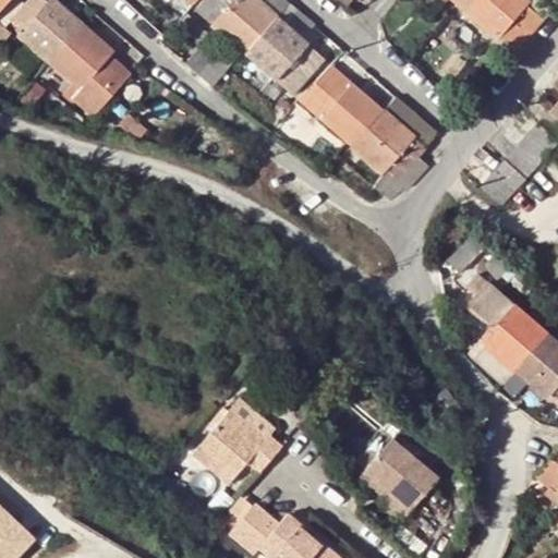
[(0,0),(0,12),(11,0),(0,0)]
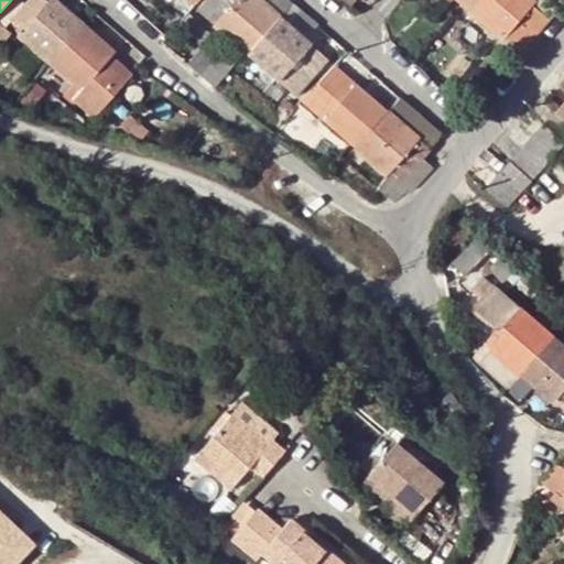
[(20,32),(17,35),(50,63),(83,28),(49,0),(47,0),(45,2),(43,0),(26,0),(8,22),(20,32)]
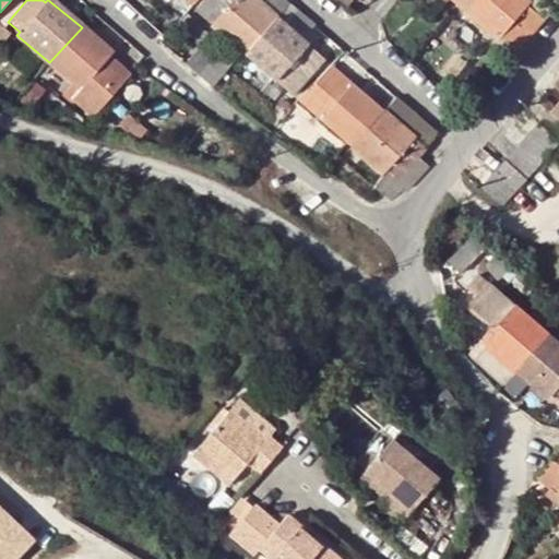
[(203,0),(195,10),(245,52),(275,16),(258,0),(203,0)]
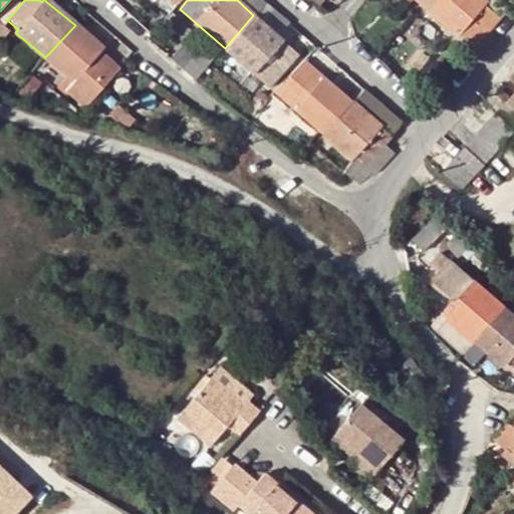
[(418,0),(432,11),(441,0),(418,0)]
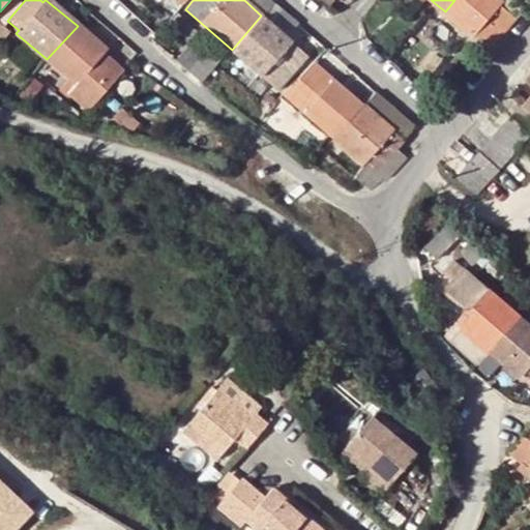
[(454,0),(445,11),(466,30),(493,0),(454,0)]
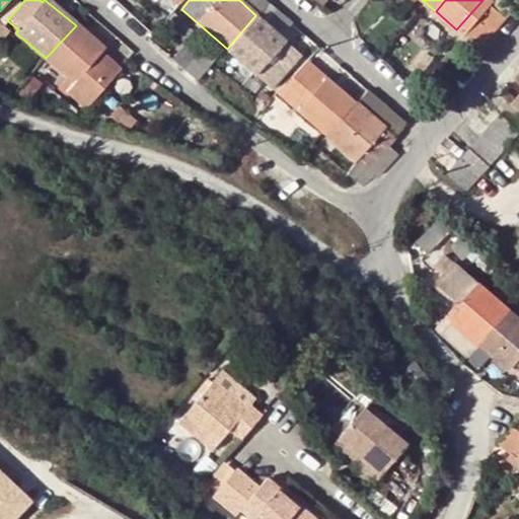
[(492,0),(483,0),(456,29),(464,36),(466,34),(478,45),(504,16),(491,5),(494,2),(492,0)]
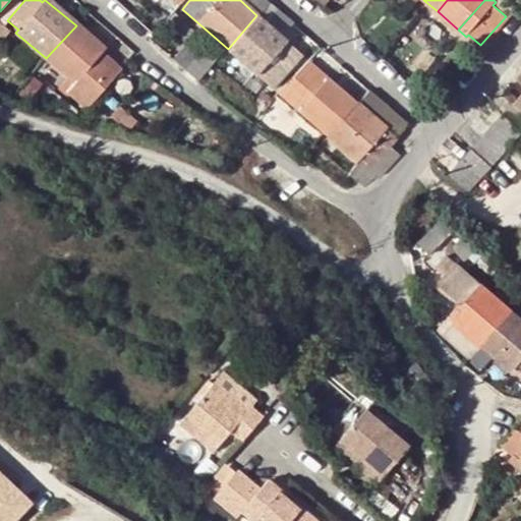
[(186,23),(174,12),(164,23),(176,34),(186,23)]
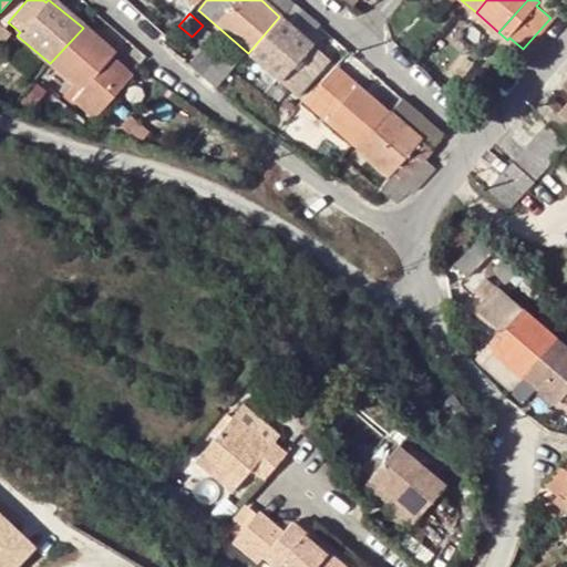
[(279,17),(248,53),(297,96),(328,59),(279,17)]
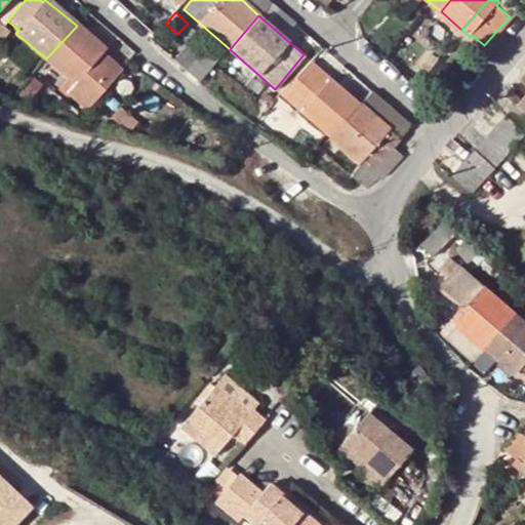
[(77,26),(46,58),(75,83),(68,92),(88,109),(121,71),(102,53),(105,50),(77,26)]
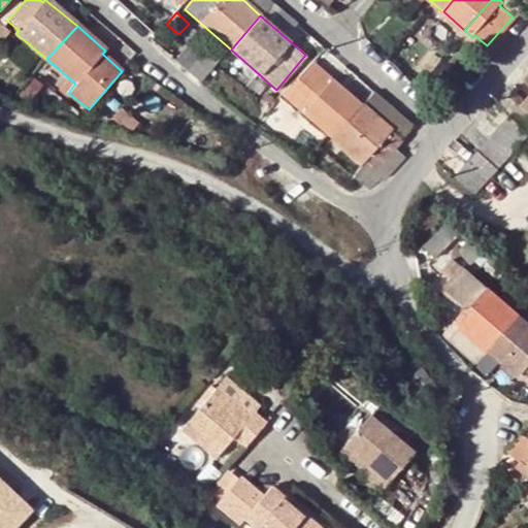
[(201,80),(219,59),(205,48),(188,70),(201,80)]
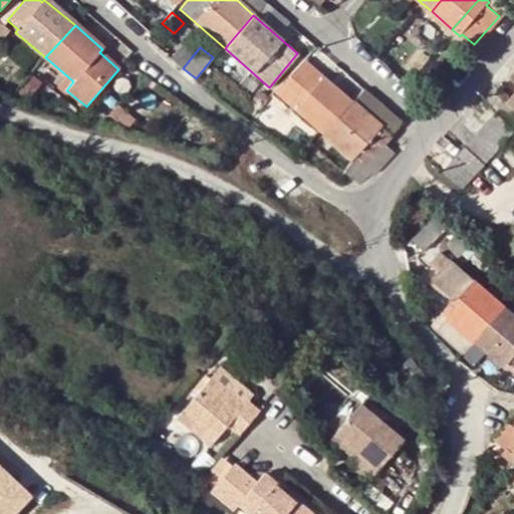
[(319,131),(348,97),(324,75),(322,77),(310,68),(285,97),(296,107),(295,109),(319,131)]
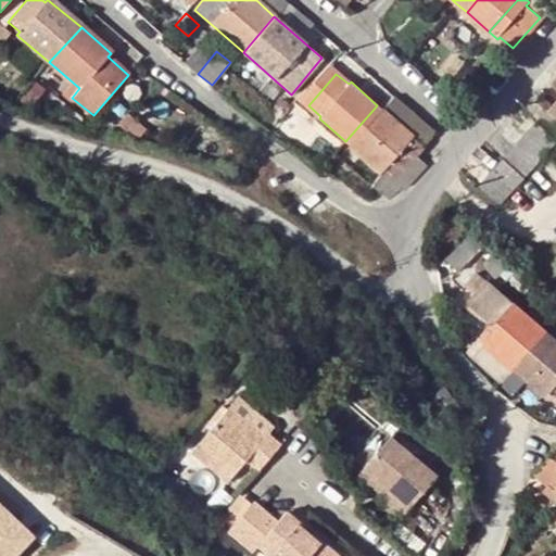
[(555,98),(545,111),(554,118),(555,115),(555,98)]
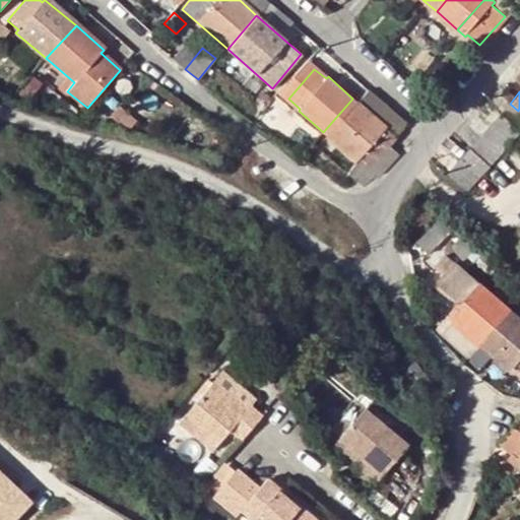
[(352,99),(323,132),(356,161),(346,174),(355,182),(363,187),(378,175),(380,177),(399,154),(389,145),(396,137),(356,102),(352,99)]
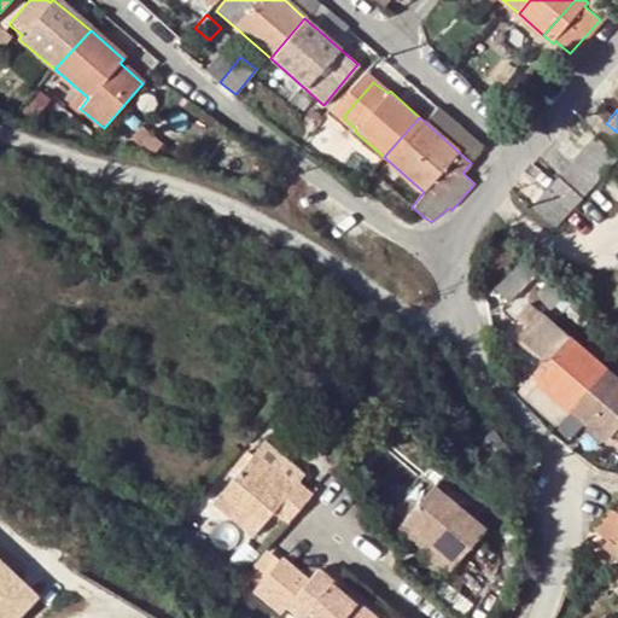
[(617,159),(617,157),(617,133),(616,132),(606,123),(593,138),(617,159)]
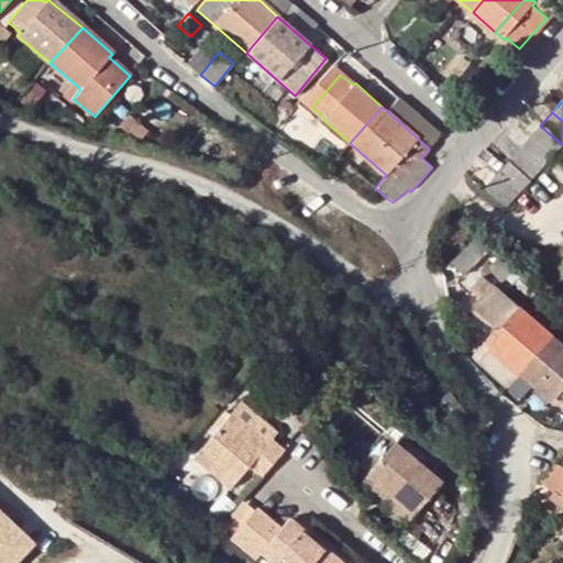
[(130,134),(139,123),(129,114),(119,125),(130,134)]
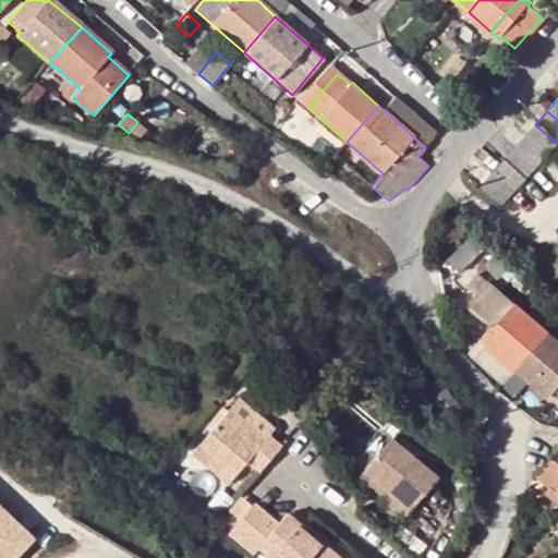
[(546,157),(557,144),(535,124),(523,137),(546,157)]
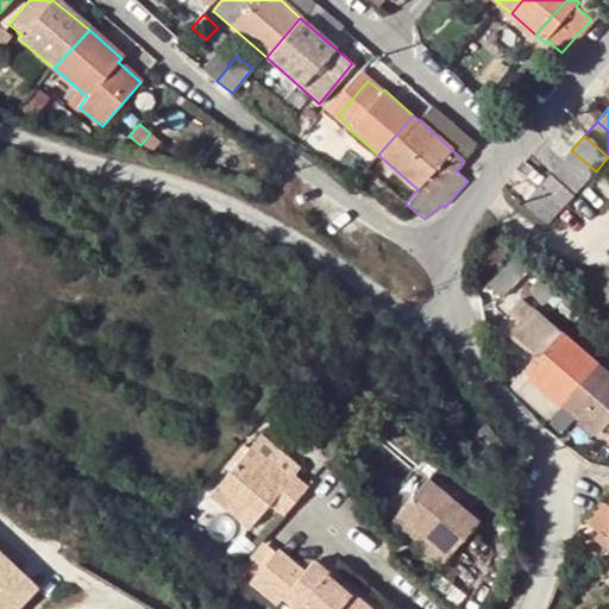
[(584,183),(596,171),(571,150),(560,162),(584,183)]
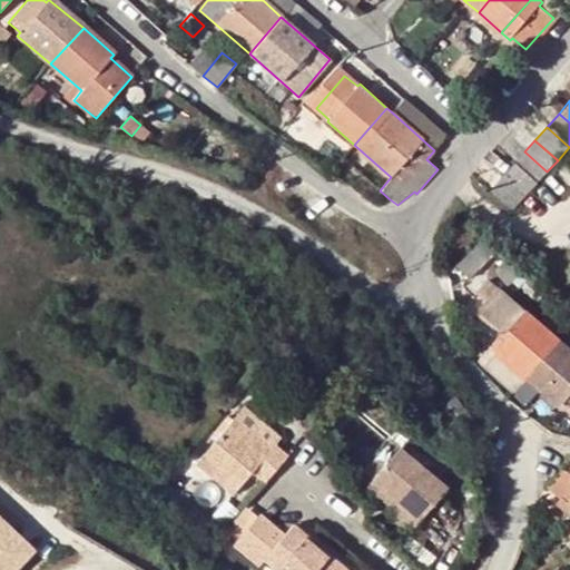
[(536,184),(547,172),(524,151),(513,165),(536,184)]
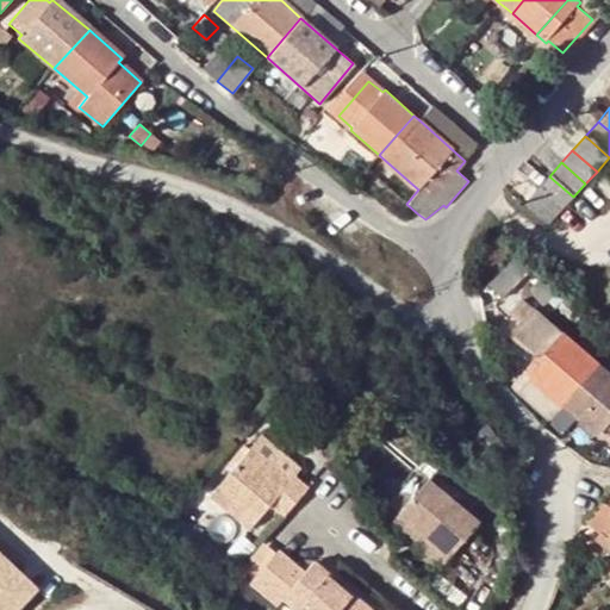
[(549,176),(536,192),(559,213),(572,199),(573,197),(549,176)]
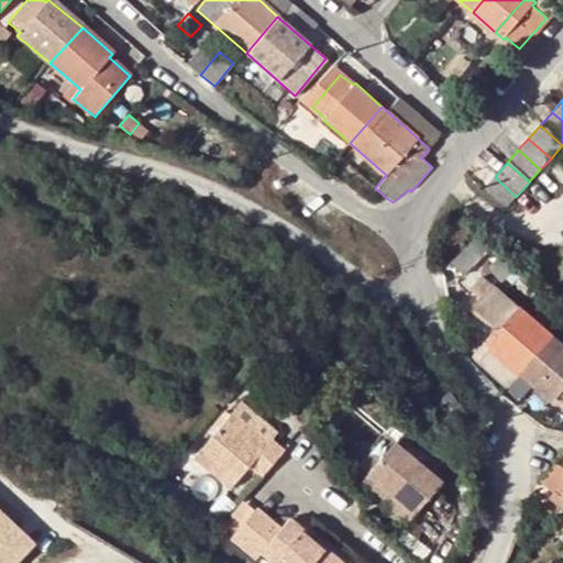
[(495,177),(484,189),(506,208),(516,197),(495,177)]
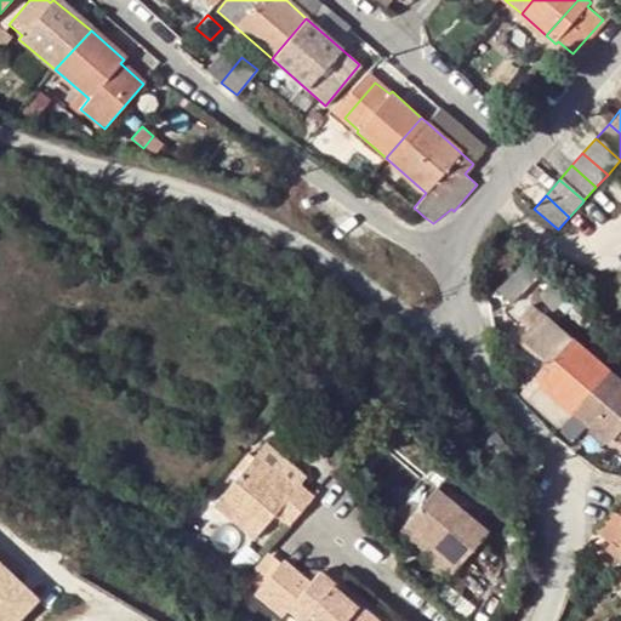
[(536,277),(523,263),(497,290),(512,303),(536,277)]
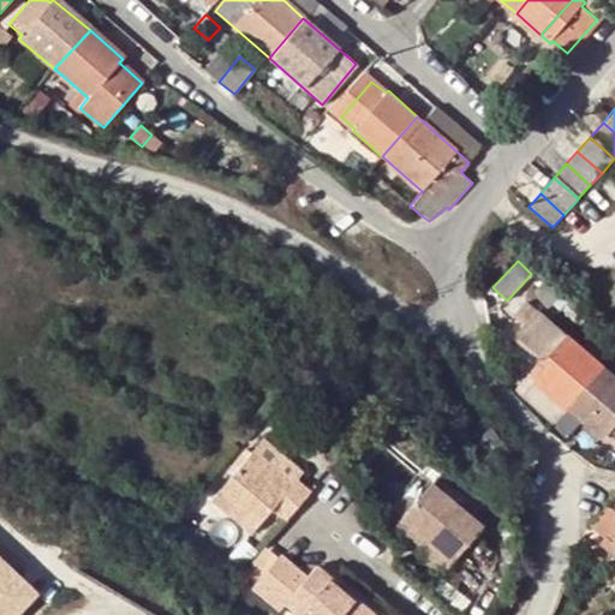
[(566,408),(602,368),(525,302),(513,316),(524,326),(514,335),(545,364),(517,394),(551,425),(566,408)]
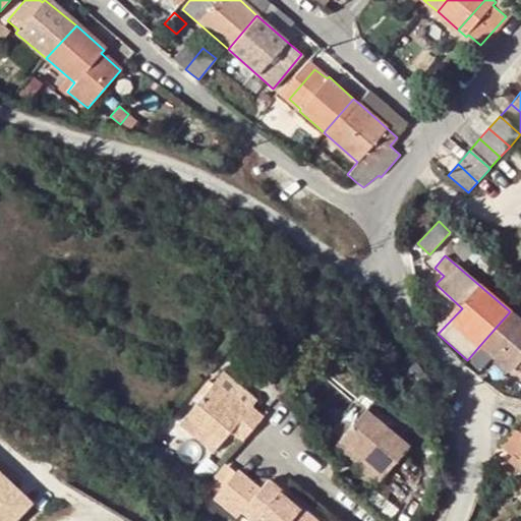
[(520,322),(510,311),(479,346),(509,371),(513,367),(520,374),(520,322)]
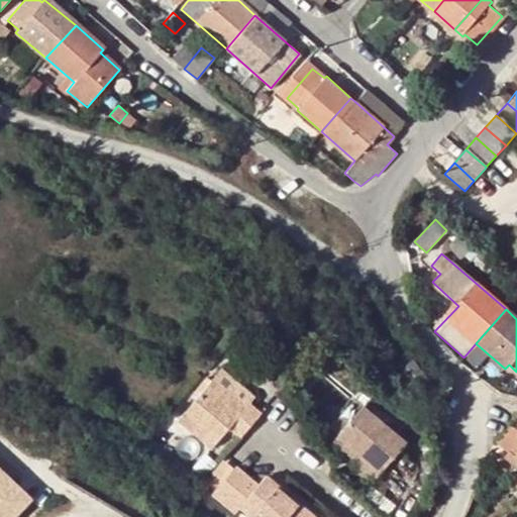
[(208,444),(225,424),(237,435),(257,411),(244,400),(250,393),(218,366),(176,417),(208,444)]
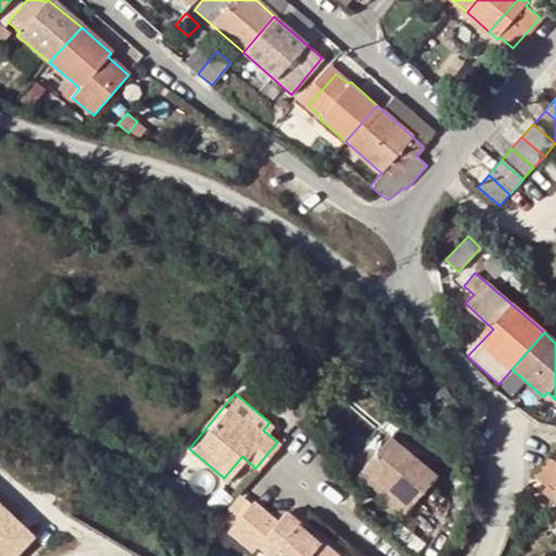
[(438,471),(391,430),(362,464),(408,504),(438,471)]
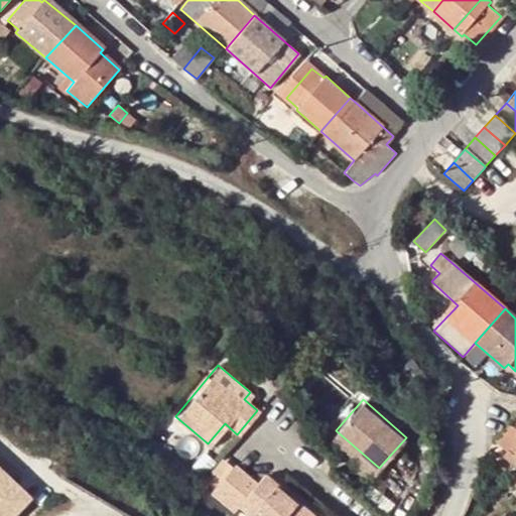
[(515,418),(497,440),(515,457),(515,418)]
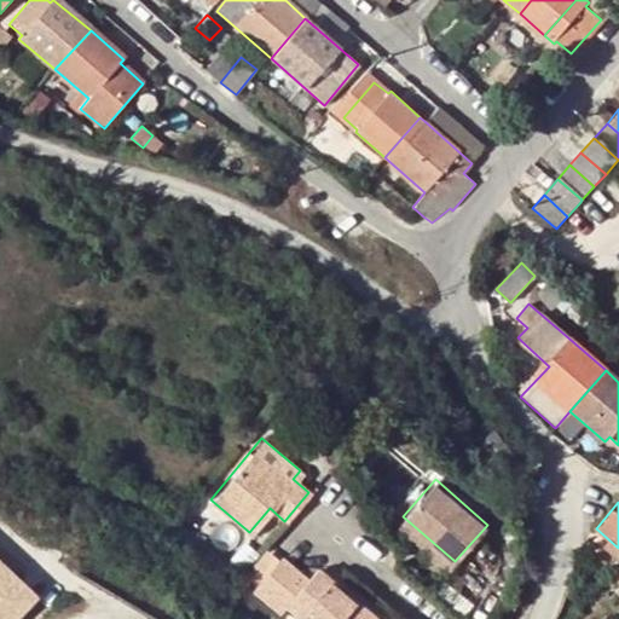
[(0,543),(0,618),(27,618),(52,593),(0,543)]
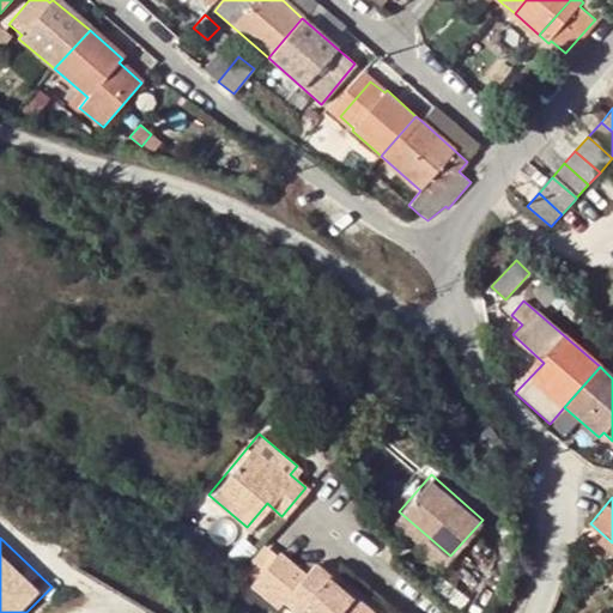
[(369,612),(371,610),(313,558),(303,570),(292,560),(278,548),(249,583),(274,605),(283,596),(302,612),(369,612)]
